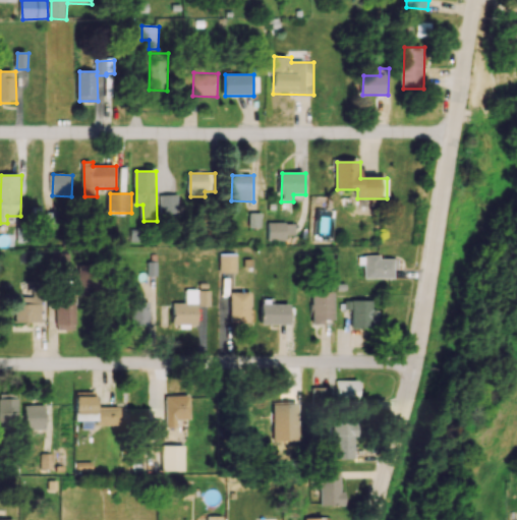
[(181,215),(181,195),(163,194),(162,215),(181,215)]
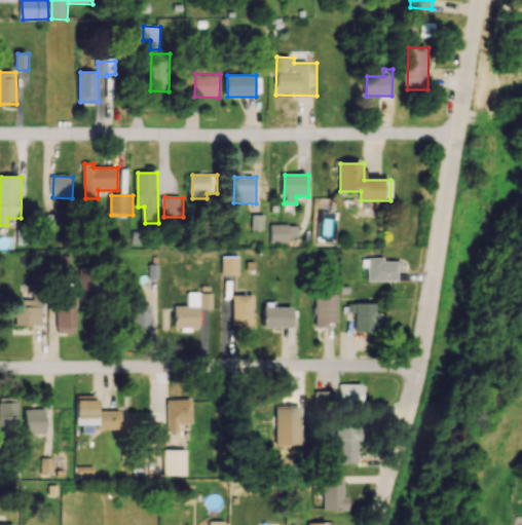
[(291,244),(291,238),(300,238),(300,226),(272,225),(272,244),(291,244)]
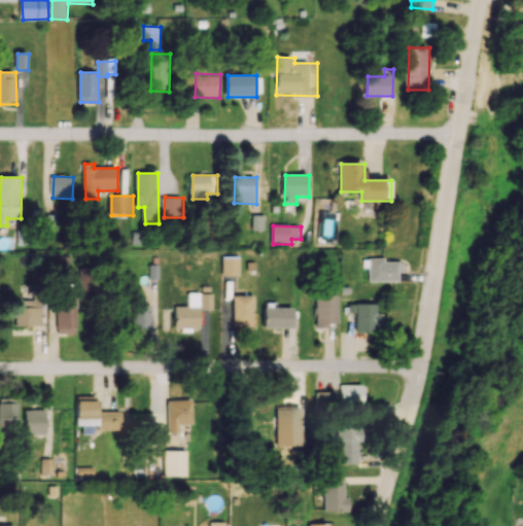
[(241,258),(225,258),(224,276),(241,276),(241,258)]
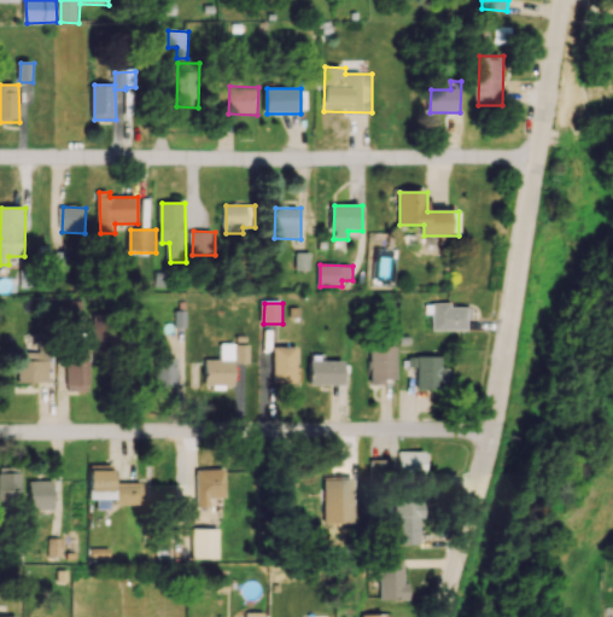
[(436,331),(472,330),(471,308),(454,308),(454,304),(428,304),(428,313),(436,312),(436,331)]
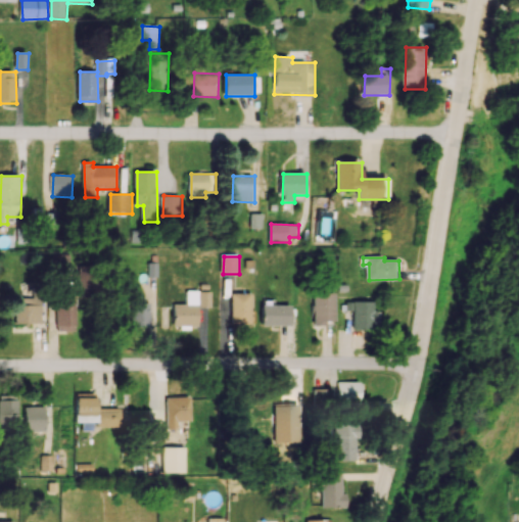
[(176,304),(175,326),(199,327),(200,307),(213,307),(214,292),(189,291),(189,305),(176,304)]
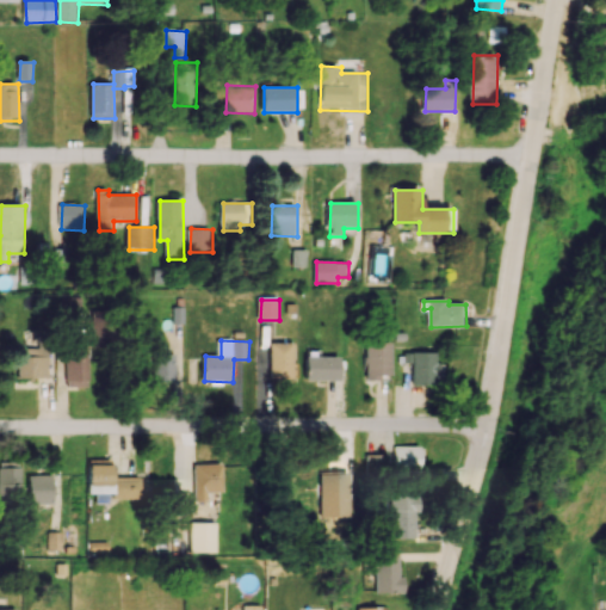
[(393,376),(393,343),(368,344),(368,381),(383,381),(383,376),(393,376)]
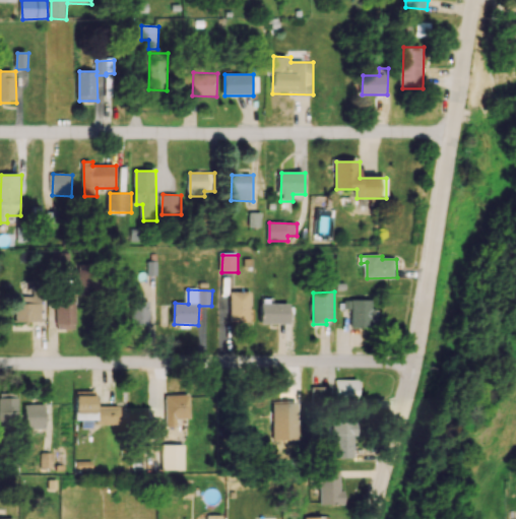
[(232,322),(251,322),(252,293),(232,293),(232,322)]
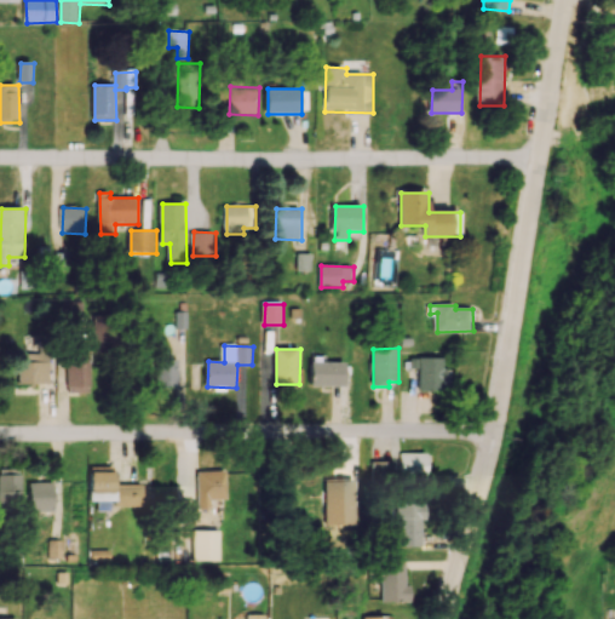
[(159,388),(180,388),(180,360),(173,360),(173,353),(157,353),(159,388)]
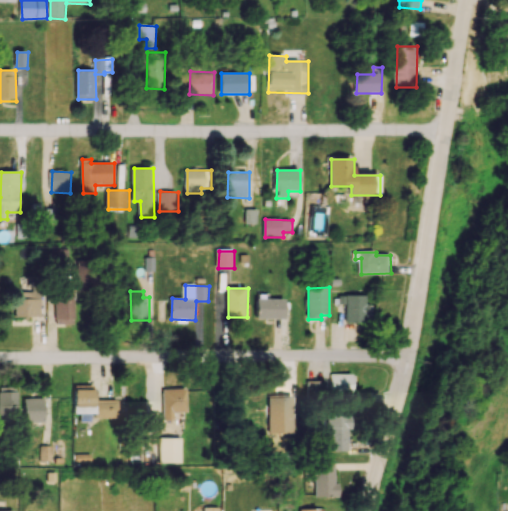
[(18,317),(43,317),(43,292),(17,292),(18,317)]
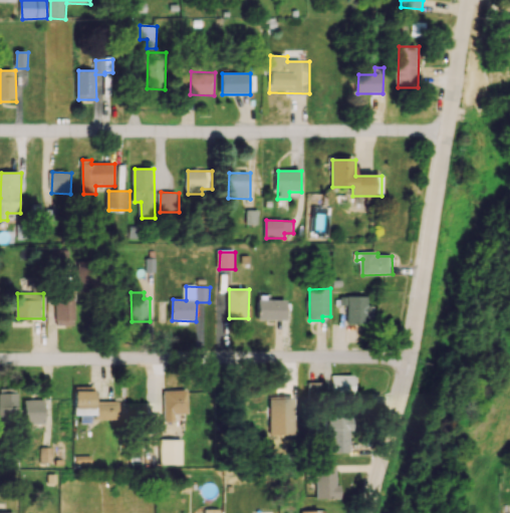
[(370,296),(342,297),(342,311),(349,311),(349,323),(370,323),(370,296)]
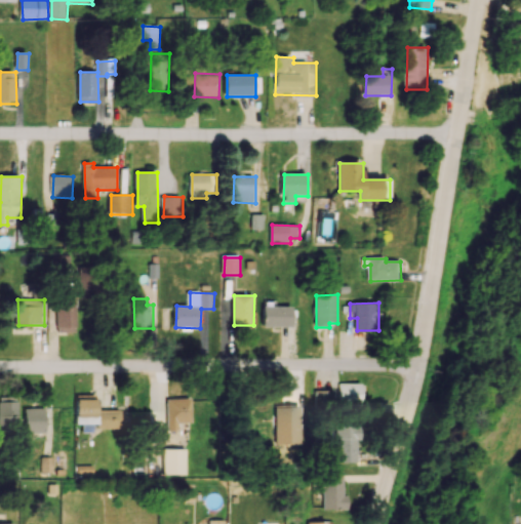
[(265,327),(292,327),(292,308),(265,308),(265,327)]
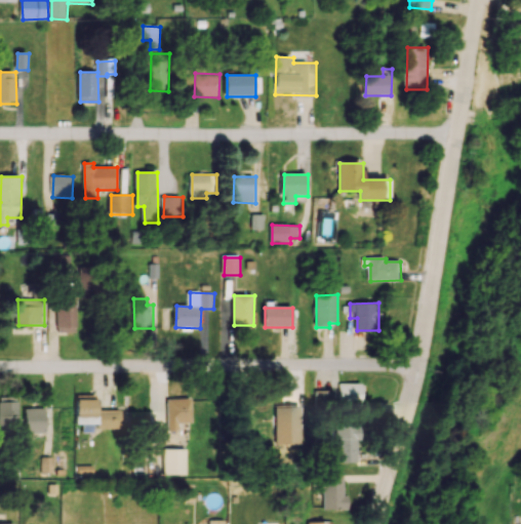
[(363,385),(341,384),(341,407),(363,408),(363,385)]
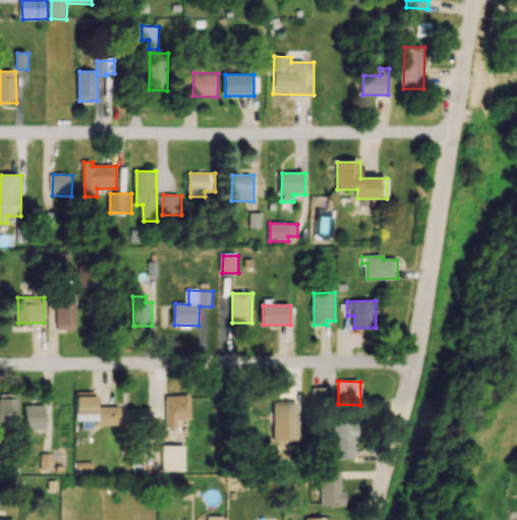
[(314,409),(333,408),(332,388),(313,389),(314,409)]
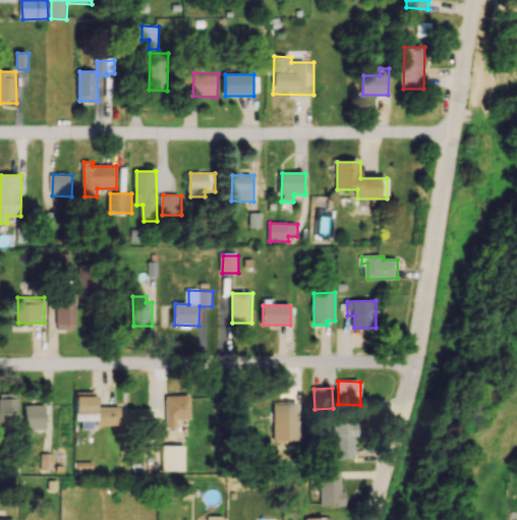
[(0,423),(18,423),(18,395),(1,395),(0,423)]
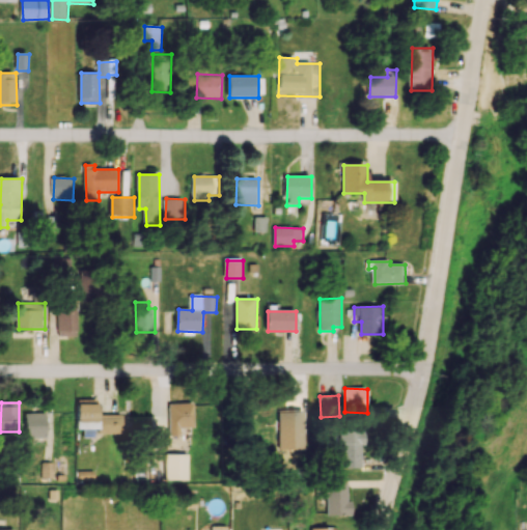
[(171,437),(185,437),(185,431),(194,431),(193,403),(170,403),(171,437)]
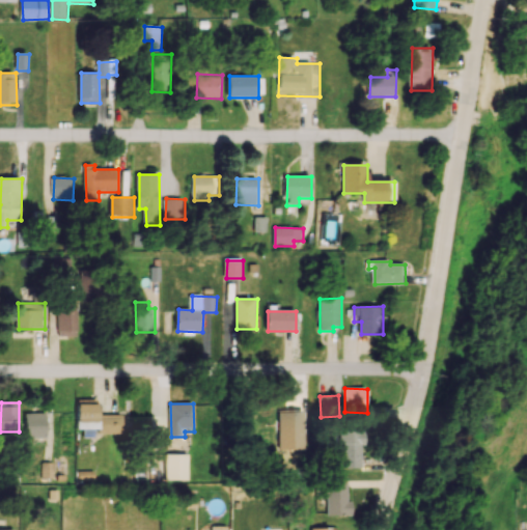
[(304,412),(280,412),(280,451),(305,450),(304,412)]
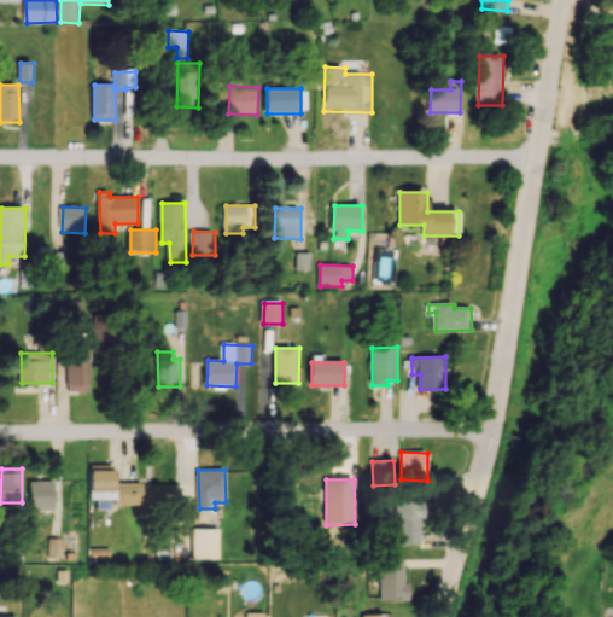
[(54,482),(31,482),(31,511),(56,511),(54,482)]
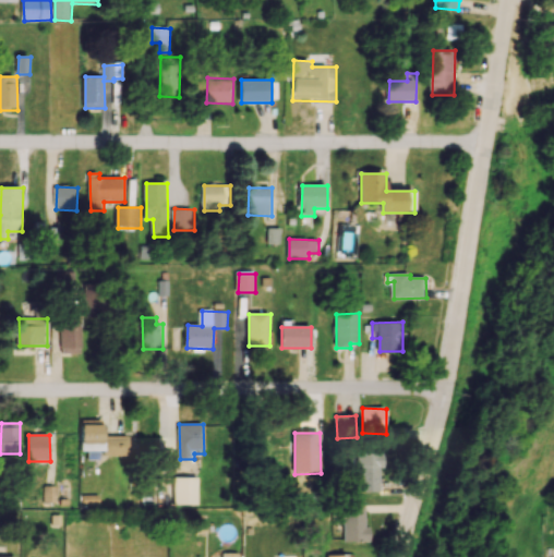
[(383,492),(383,468),(387,468),(387,453),(360,453),(361,493),(383,492)]
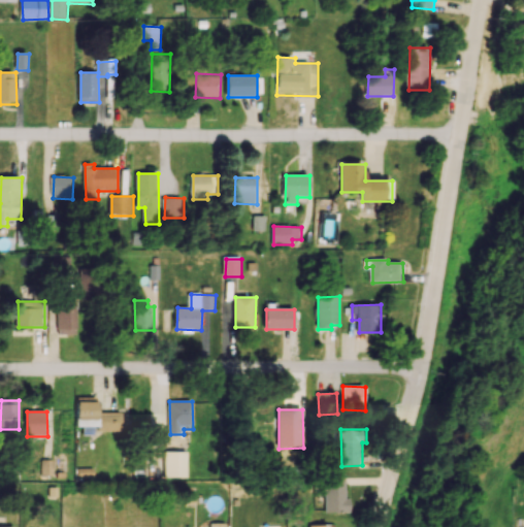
[(166,479),(188,479),(188,452),(166,452),(166,479)]
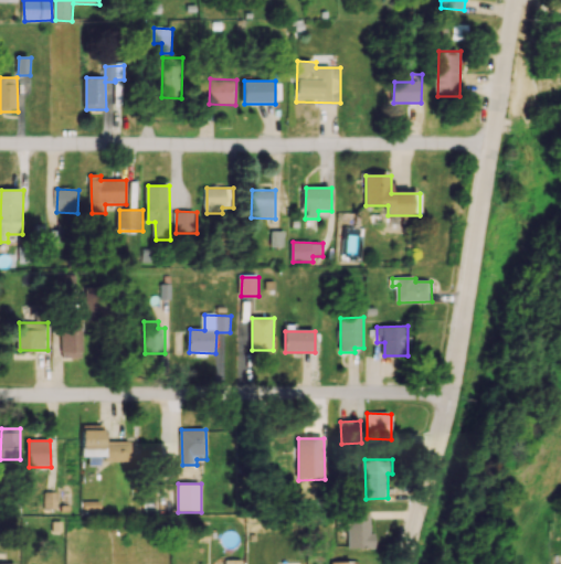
[(103,501),(85,502),(85,515),(103,514),(103,501)]
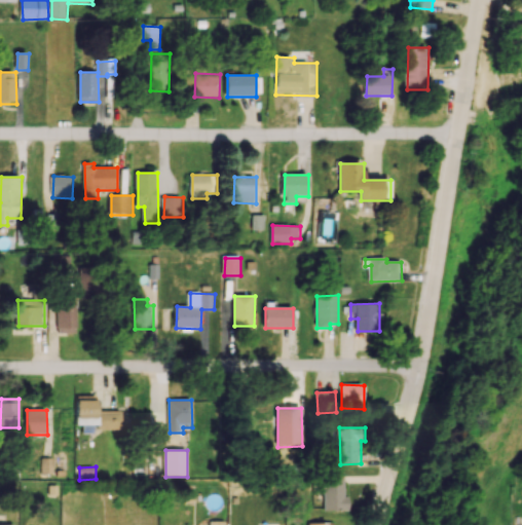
[(327,512),(351,511),(351,497),(347,497),(346,475),(327,475),(327,512)]
